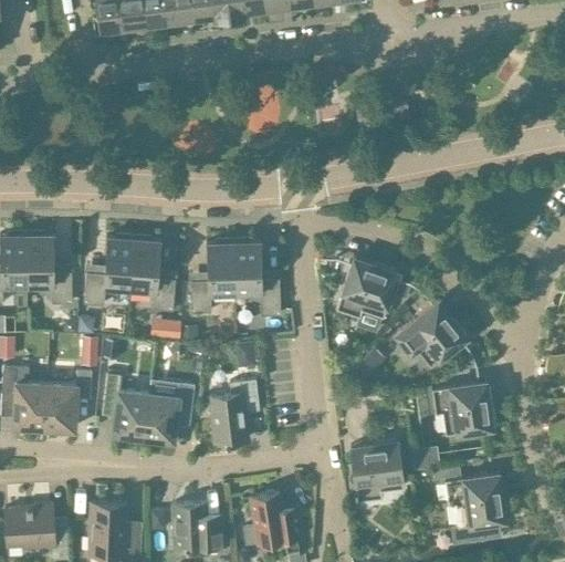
[(122,30),(124,29),(119,0),(95,0),(97,19),(93,19),(95,38),(116,32),(115,29),(121,27),(122,30)]
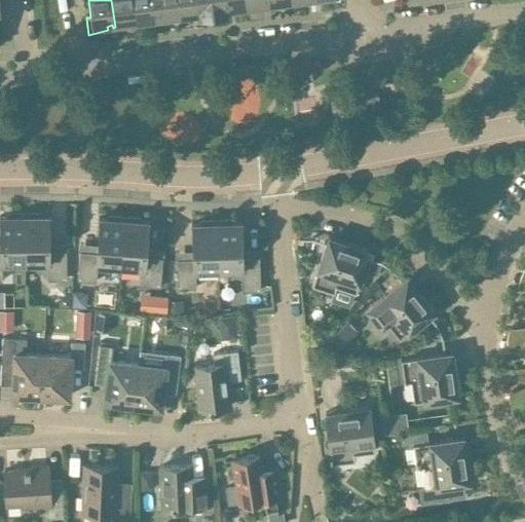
[(111,0),(115,27),(117,27),(117,25),(135,25),(137,24),(134,0),(111,0)]
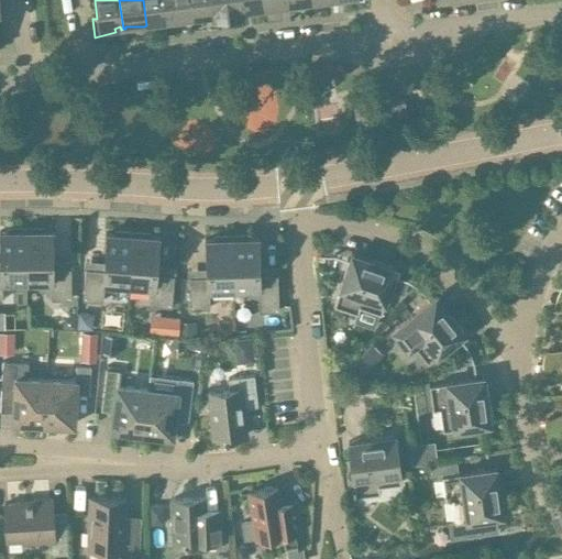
[(143,0),(146,25),(150,25),(167,21),(167,23),(171,23),(167,0),(143,0)]
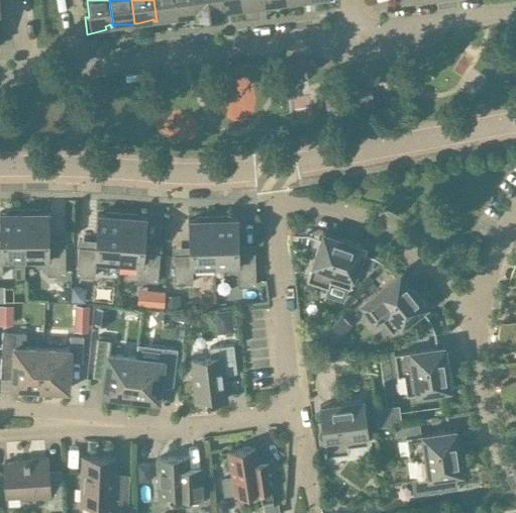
[(153,0),(157,21),(159,20),(159,18),(176,18),(178,18),(175,0),(153,0)]
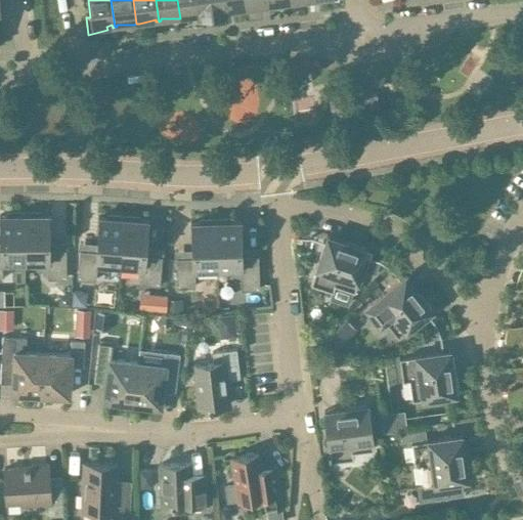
[(177,0),(180,18),(182,17),(200,13),(200,15),(202,15),(203,15),(200,0),(177,0)]
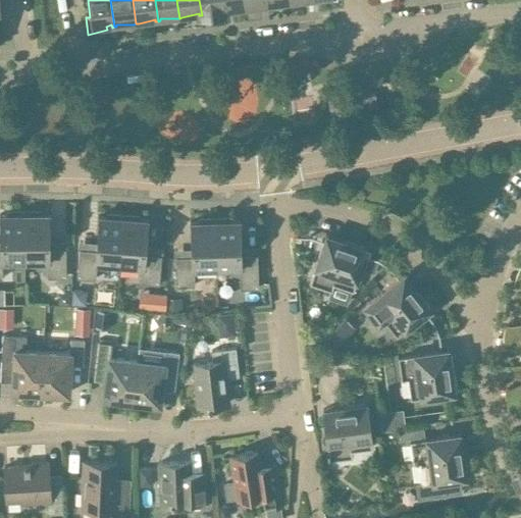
[(224,16),(224,12),(223,12),(221,0),(199,0),(202,15),(201,15),(201,19),(224,16)]
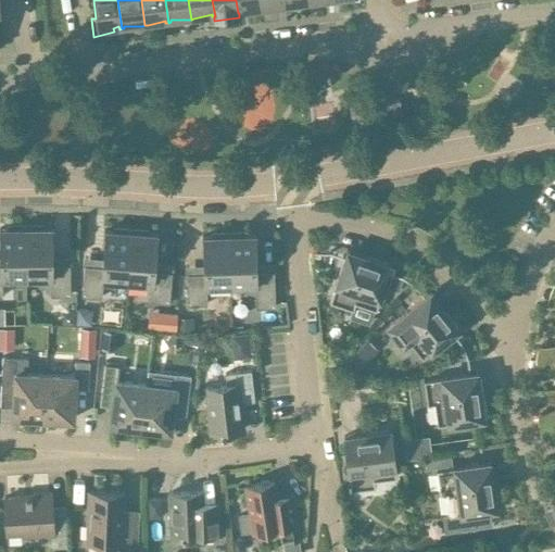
[(259,11),(261,10),(260,0),(236,0),(238,13),(239,13),(240,13),(240,10),(259,10),(259,11)]
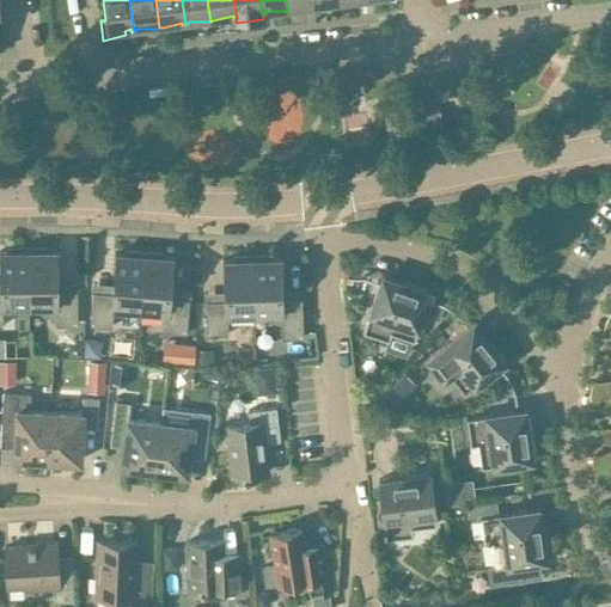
[(286,0),(287,11),(291,11),(310,5),(310,8),(313,7),(311,0),(286,0)]
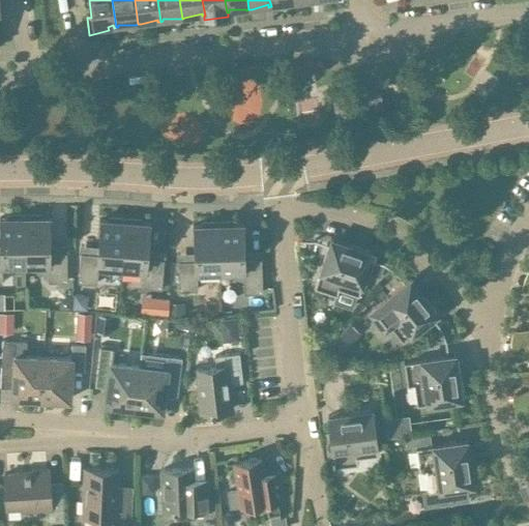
[(347,122),(345,105),(344,97),(332,99),(334,113),(335,118),(335,124),(347,122)]
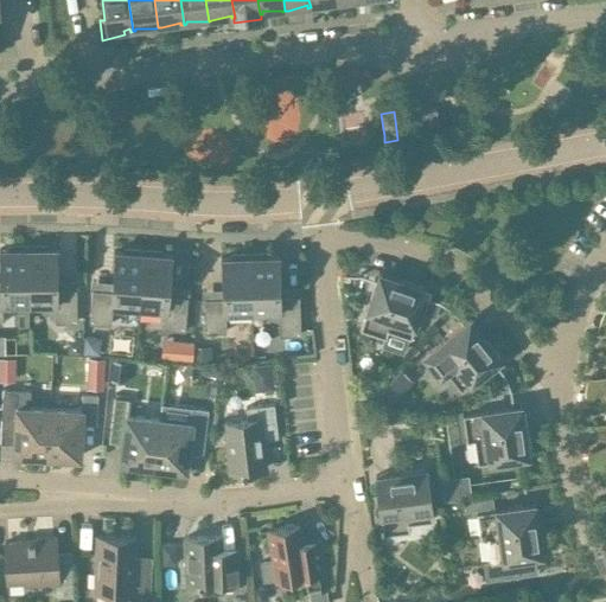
[(439,127),(438,113),(422,114),(425,129),(439,127)]
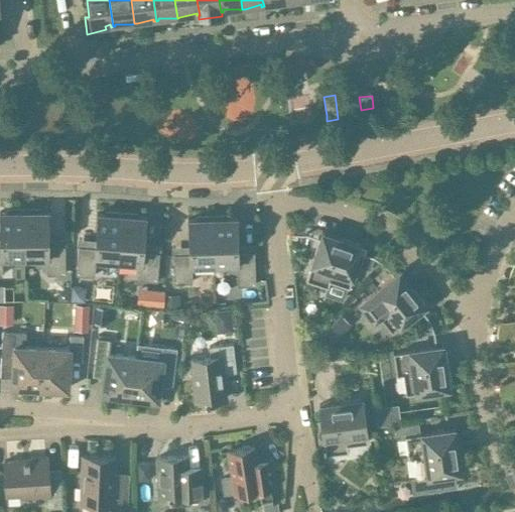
[(1,216),(1,242),(1,250),(0,249),(0,277),(3,278),(3,261),(25,261),(24,213),(9,213),(9,216),(1,216)]
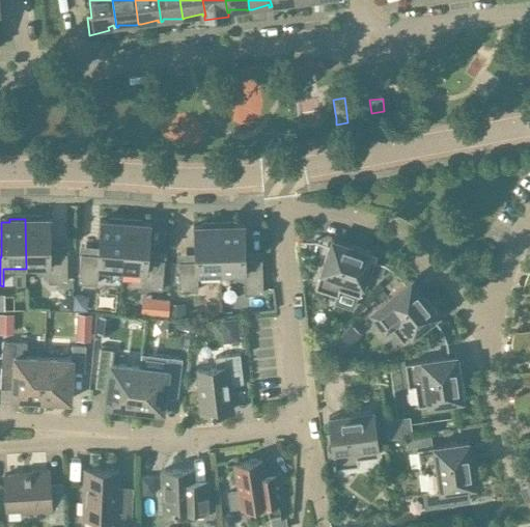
[(50,256),(50,249),(50,221),(42,221),(42,219),(25,219),(26,269),(49,268),(49,285),(67,285),(67,256),(50,256)]
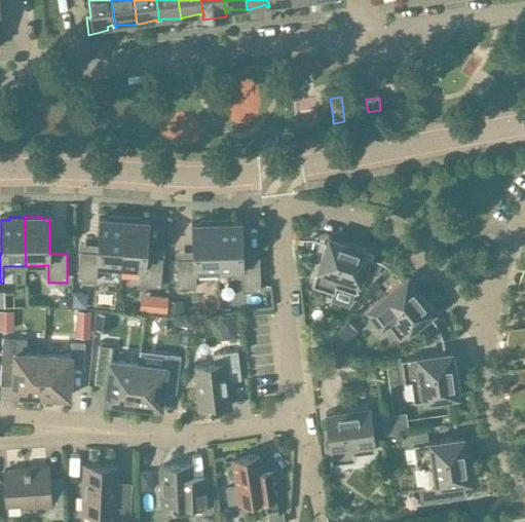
[(80,255),(78,284),(97,285),(99,267),(121,269),(124,220),(109,219),(109,222),(101,221),(99,248),(98,256),(80,255)]
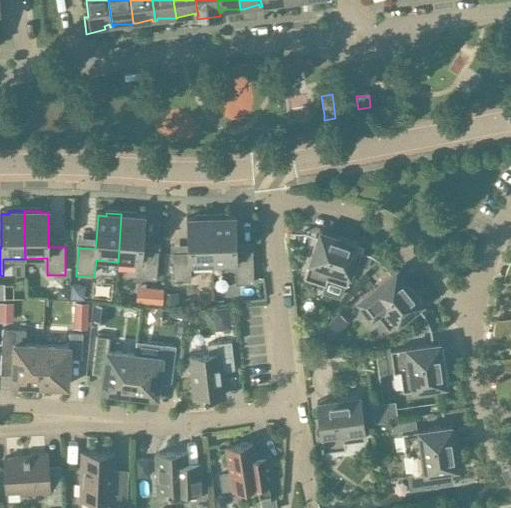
[(121,214),(118,262),(140,264),(139,281),(157,282),(159,254),(142,253),(143,244),(145,219),(137,218),(137,215),(121,214)]
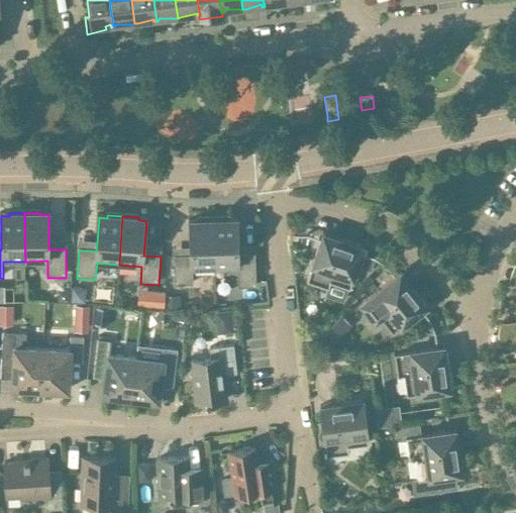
[(191,258),(174,259),(175,287),(193,286),(193,269),(215,268),(213,219),(198,220),(198,223),(190,223),(191,249),(191,258)]
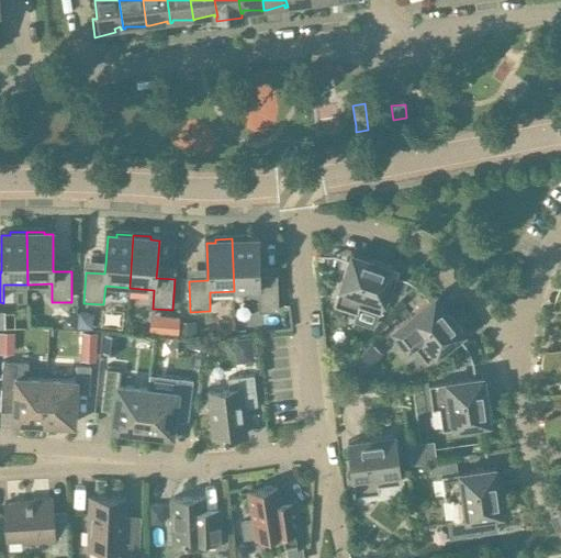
[(249,238),(232,238),(234,291),(258,290),(259,314),(279,313),(278,278),(259,278),(259,270),(258,241),(249,242),(249,238)]
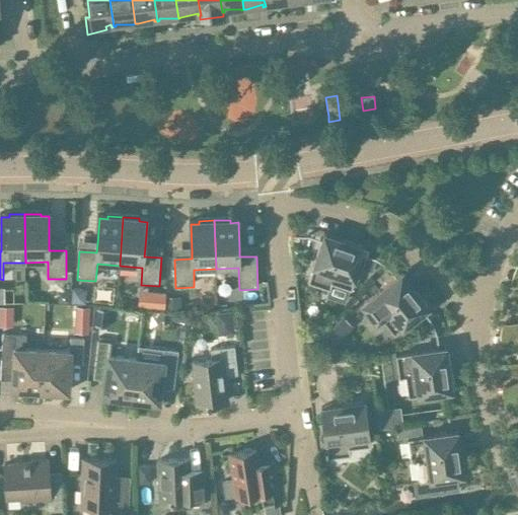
[(366,250),(324,236),(308,284),(330,292),(333,286),(352,292),(366,250)]
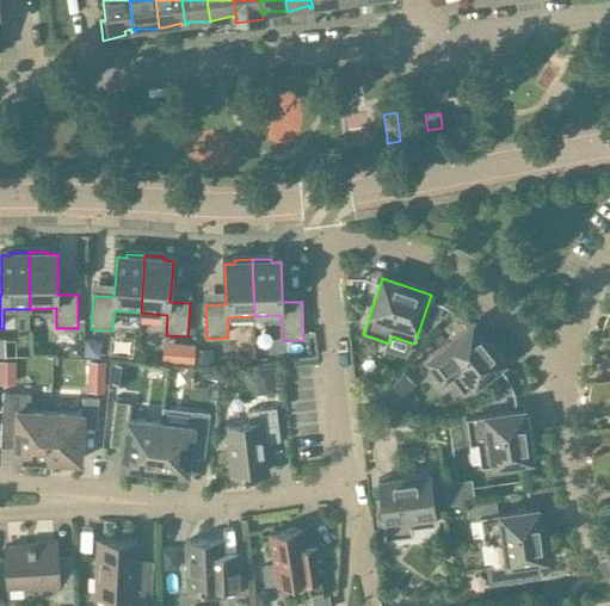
[(505,364),(474,325),(427,362),(444,383),(450,378),(464,396),(505,364)]
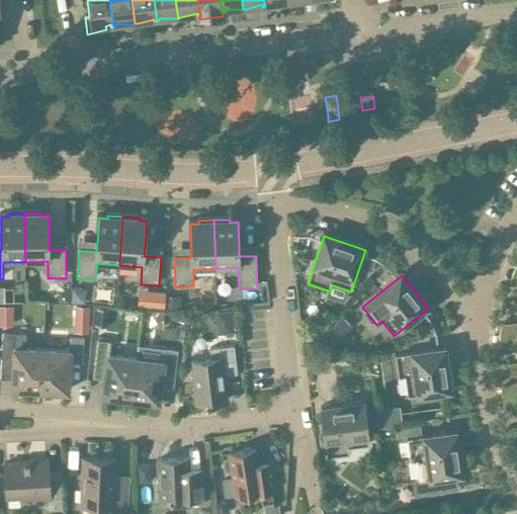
[(86,293),(72,293),(72,305),(85,305),(86,293)]
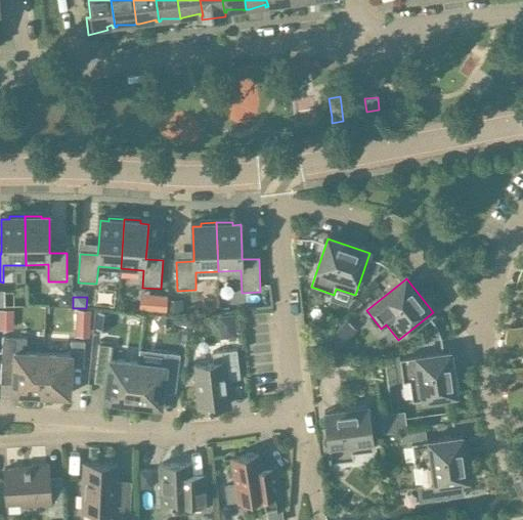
[(61,302),(61,309),(72,309),(72,299),(66,298),(61,302)]
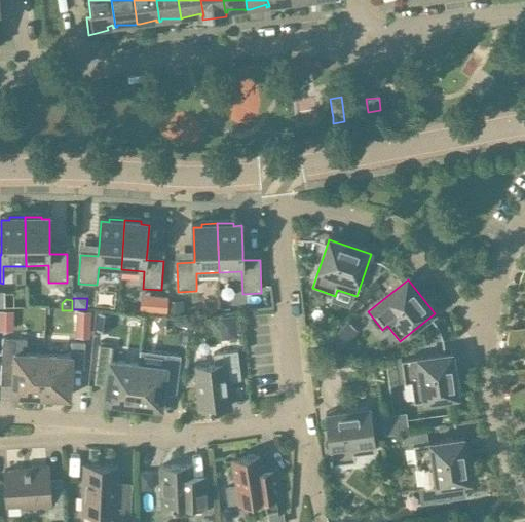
[(170,303),(158,302),(158,314),(169,314),(170,303)]
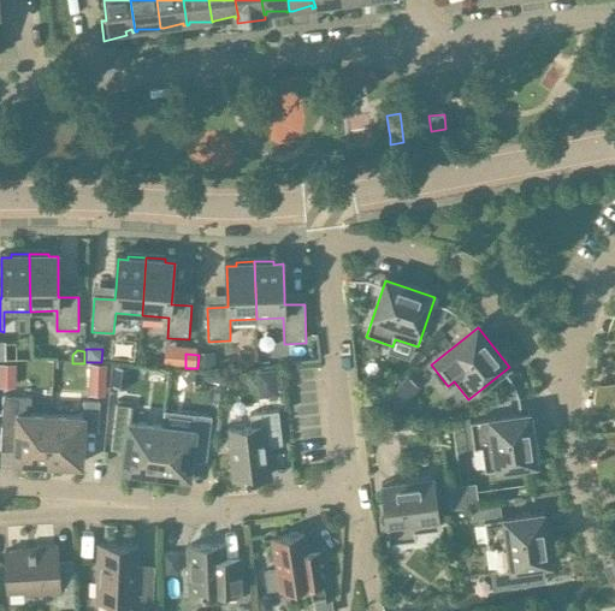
[(216,356),(200,356),(200,371),(214,371),(216,356)]
